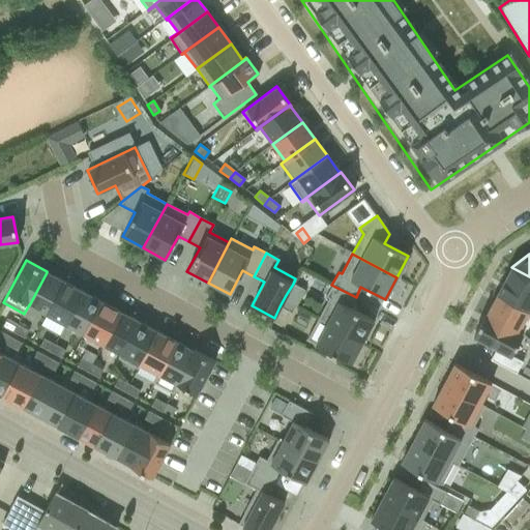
[(529,276),(511,267),(497,293),(529,311),(529,276)]
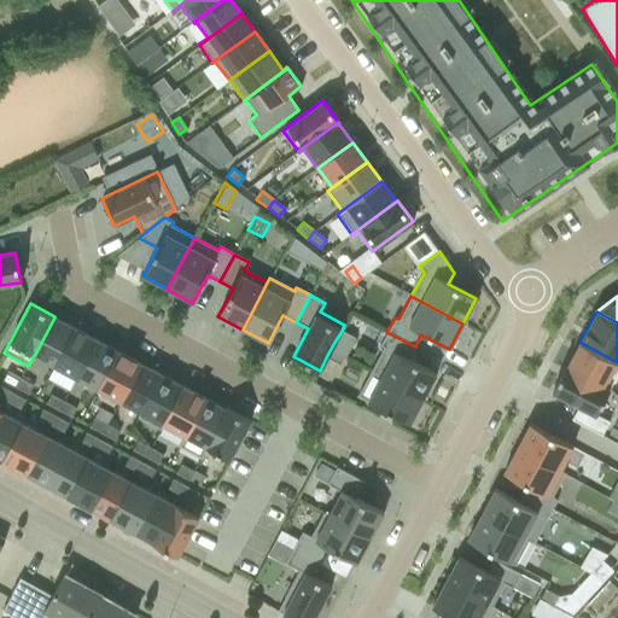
[(56,367),(76,328),(54,318),(34,356),(54,367),(56,367)]
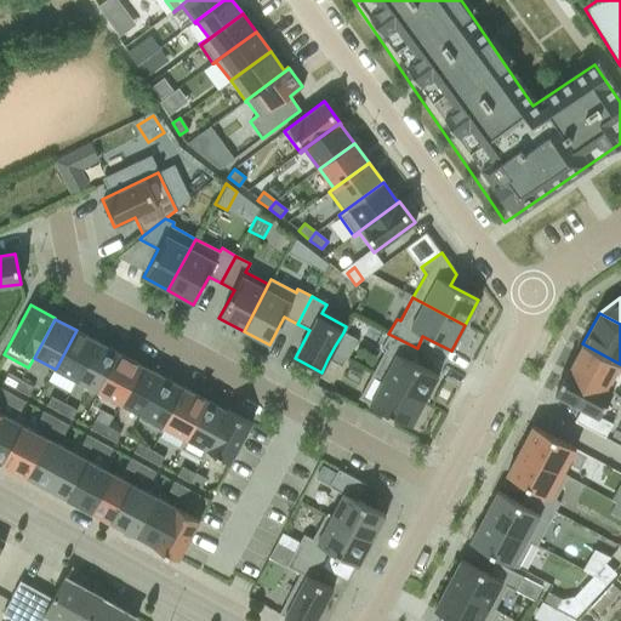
[(77,380),(97,342),(77,330),(56,369),(75,380),(77,380)]
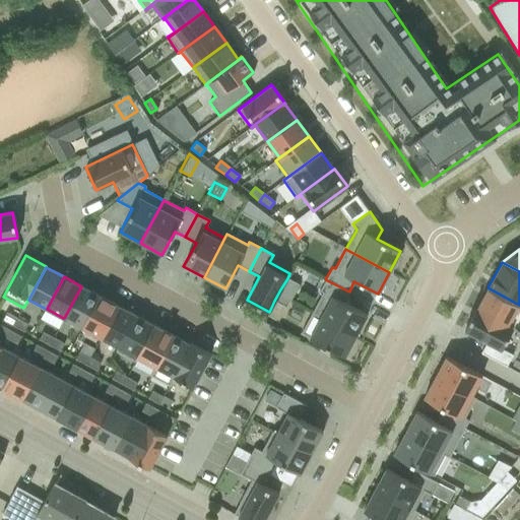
[(287,279),(275,302),(286,308),(299,285),(287,279)]
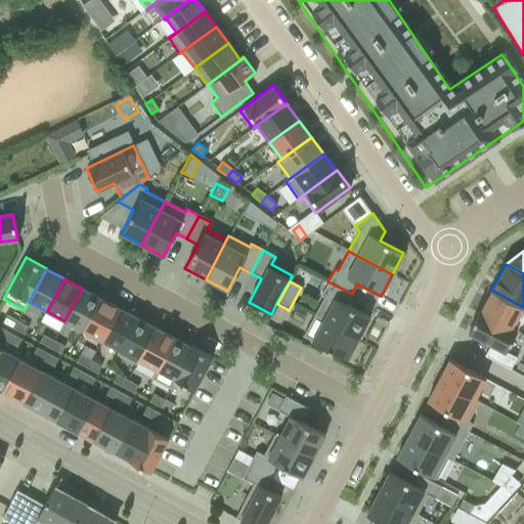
[(357,339),(369,317),(347,305),(352,294),(328,281),(321,293),(324,295),(313,315),(357,339)]
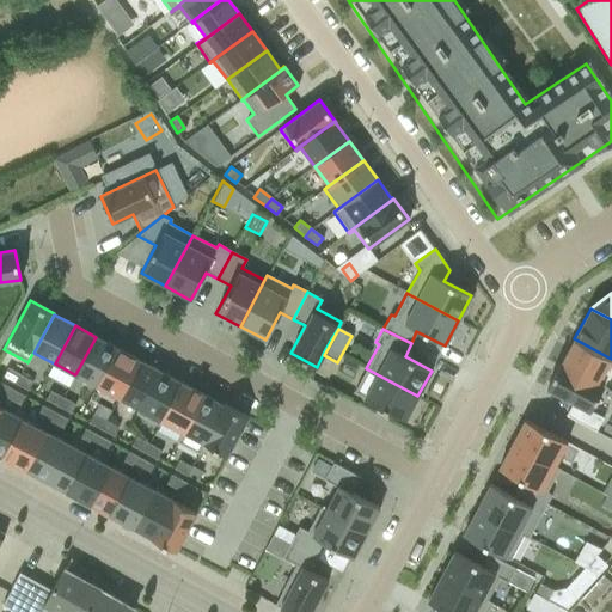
[(97,386),(117,348),(96,337),(75,374),(96,386),(97,386)]
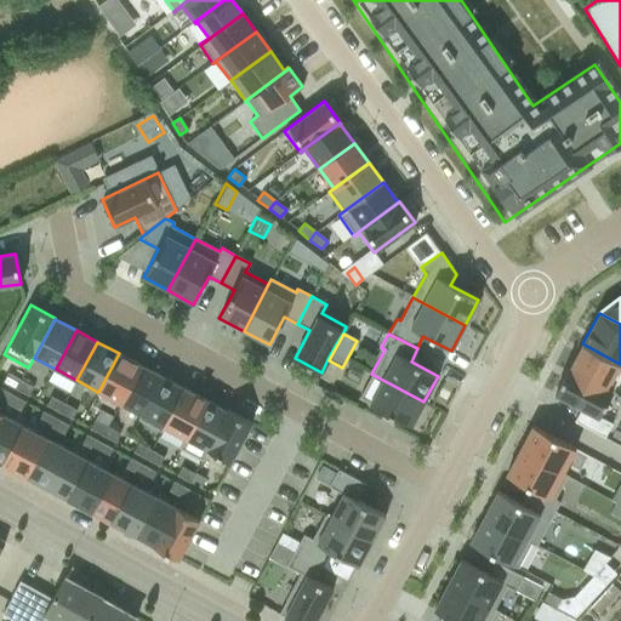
[(569,368),(568,369),(611,392),(620,374),(620,364),(582,343),(577,354),(569,368)]
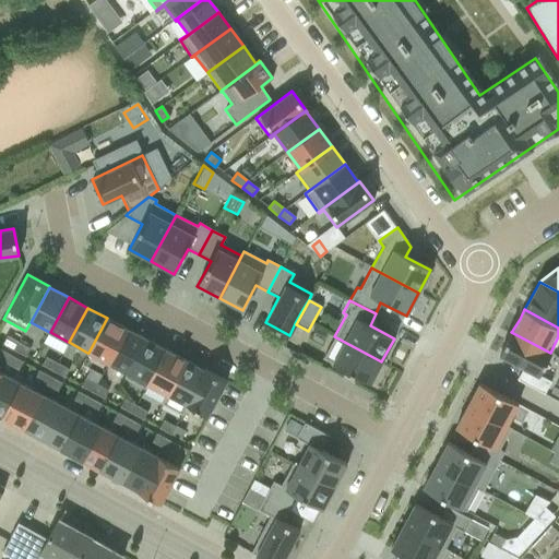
[(107,363),(126,329),(107,318),(88,353),(107,363)]
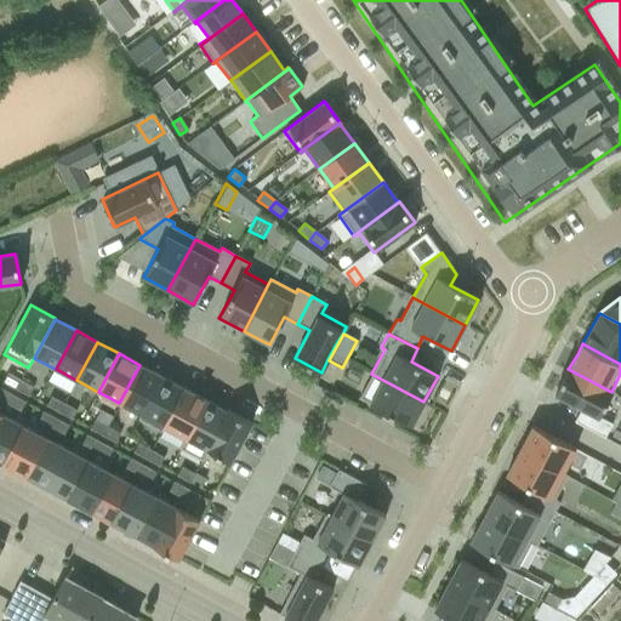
[(141,415),(161,376),(140,365),(119,403),(141,415)]
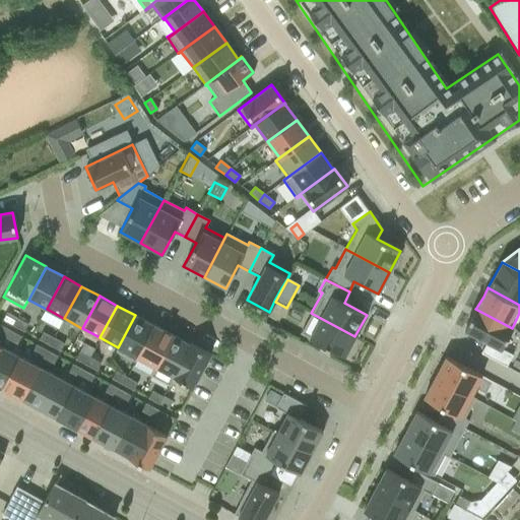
[(475,309),(464,330),(486,342),(480,352),(506,367),(512,354),(501,348),(509,335),(512,328),(475,309)]
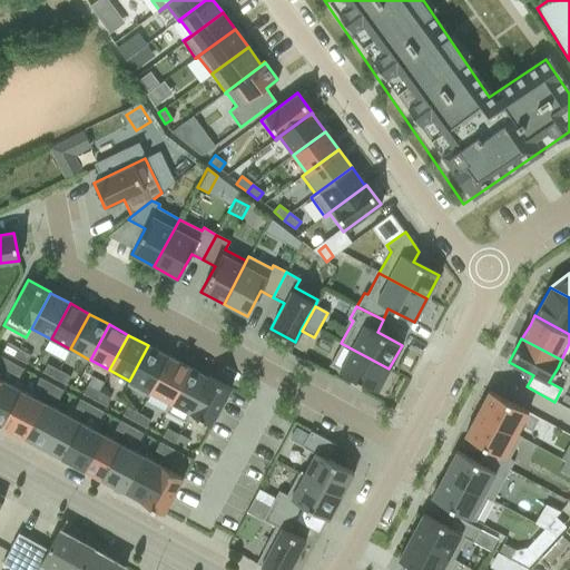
[(15,356),(19,349),(7,342),(2,351),(15,356)]
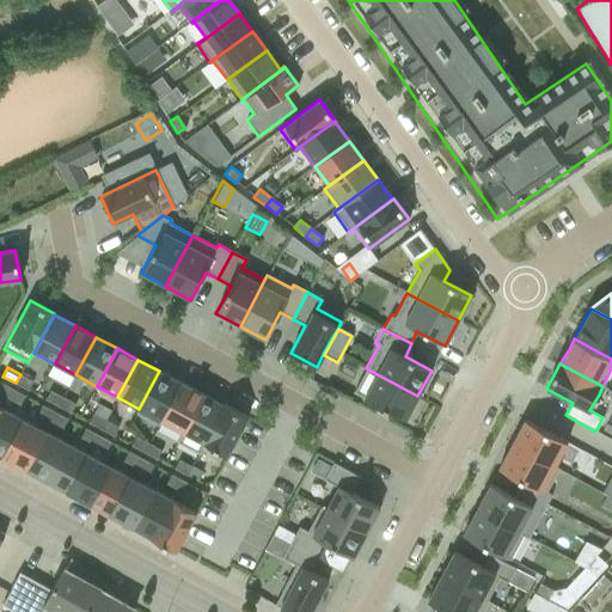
[(417,396),(366,368),(354,392),(404,420),(417,396)]
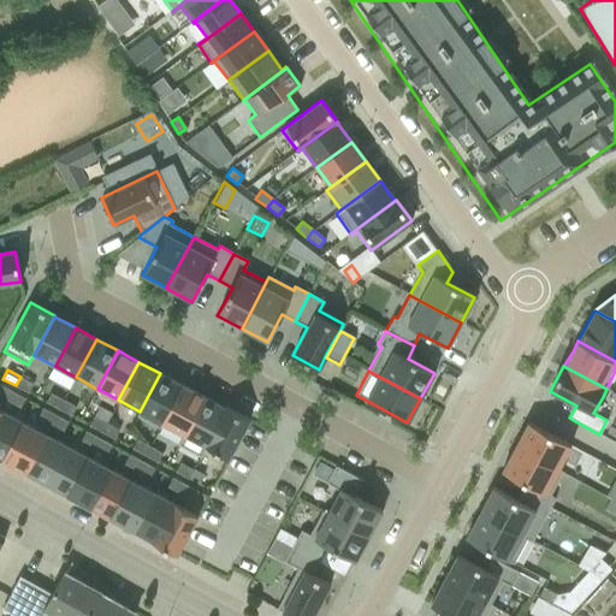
[(164,424),(184,386),(160,373),(140,412),(136,416),(160,430),(164,424)]
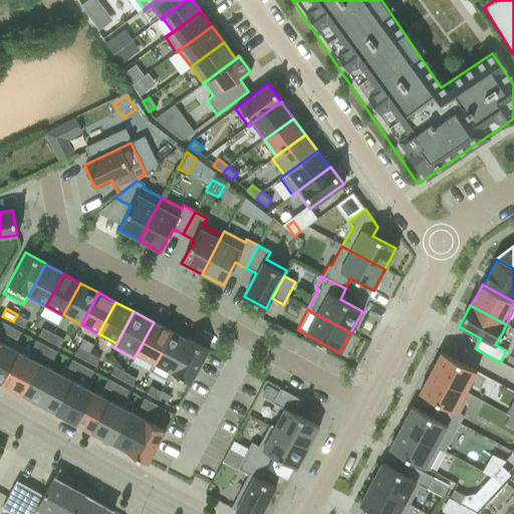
[(27,320),(17,314),(13,321),(23,327),(27,320)]
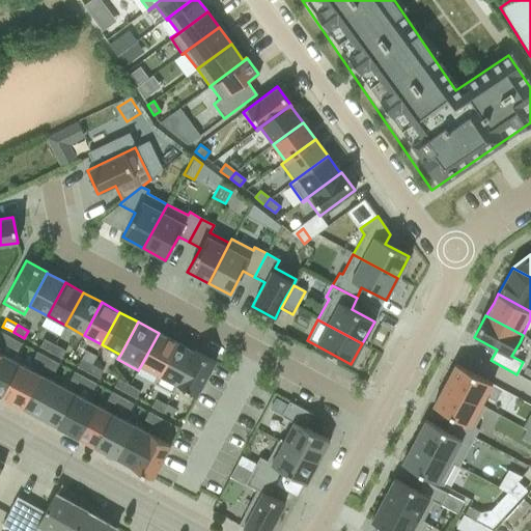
[(0,341),(6,345),(10,338),(0,332),(0,341)]
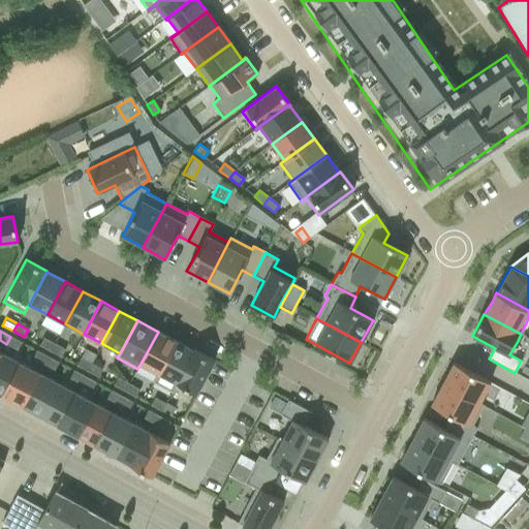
[(157,373),(175,340),(158,332),(141,364),(157,373)]
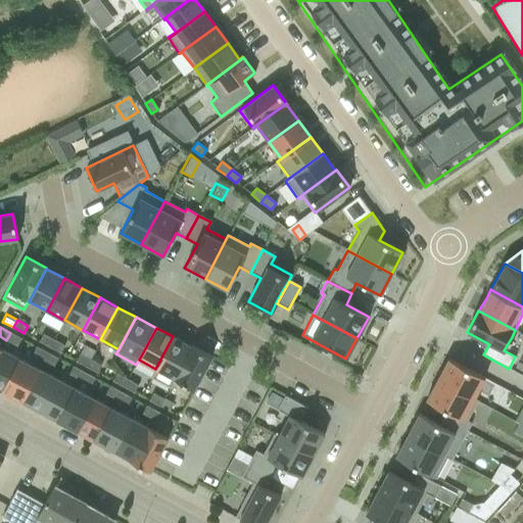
[(16,345),(20,338),(10,333),(6,340),(16,345)]
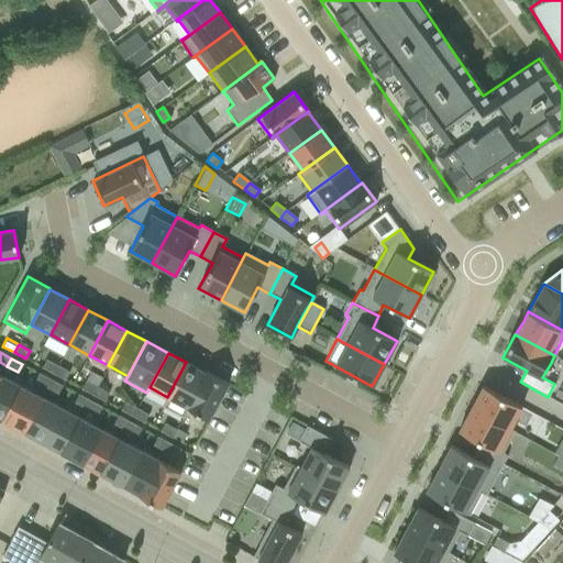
[(53,374),(57,365),(46,360),(42,367),(53,374)]
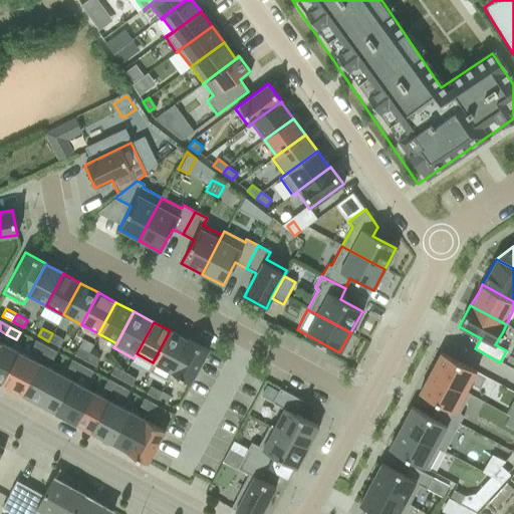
[(172,373),(190,340),(188,339),(187,339),(170,330),(153,362),(148,370),(168,381),(172,373)]
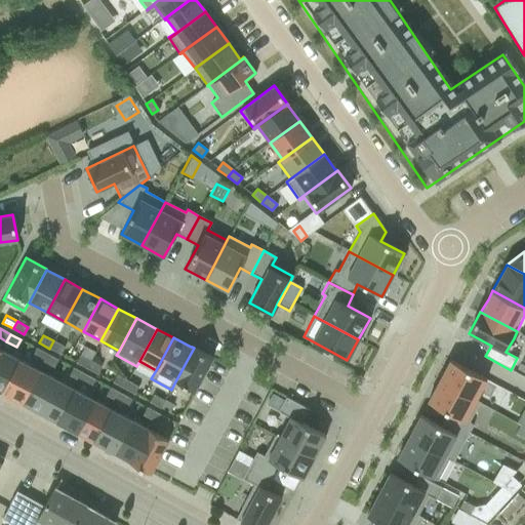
[(61,354),(65,347),(53,340),(49,349),(61,354)]
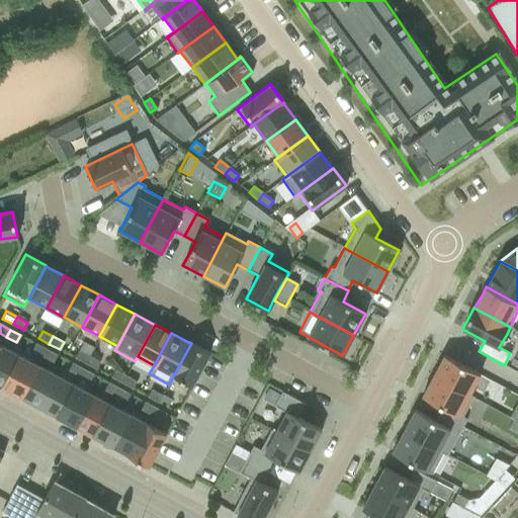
[(42,356),(47,349),(35,343),(31,350),(42,356)]
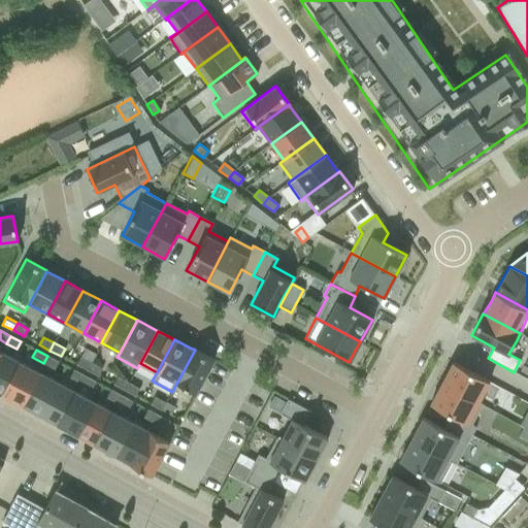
[(195,393),(213,360),(195,350),(176,384),(195,393)]
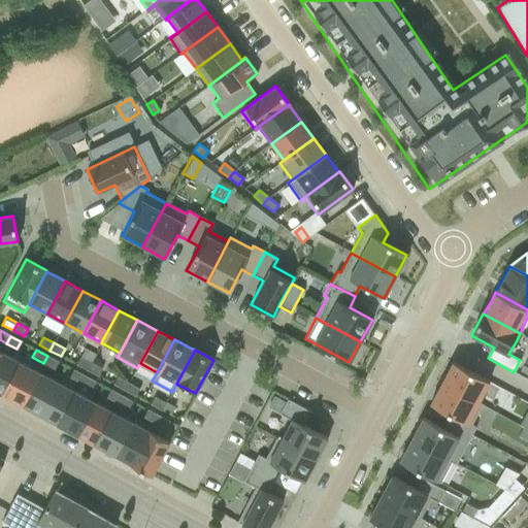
[(0,394),(2,395),(20,362),(4,354),(0,361),(0,394)]
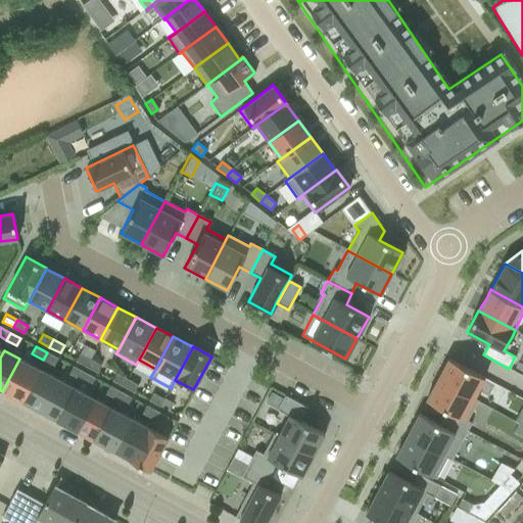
[(53,366),(57,359),(47,352),(43,360),(53,366)]
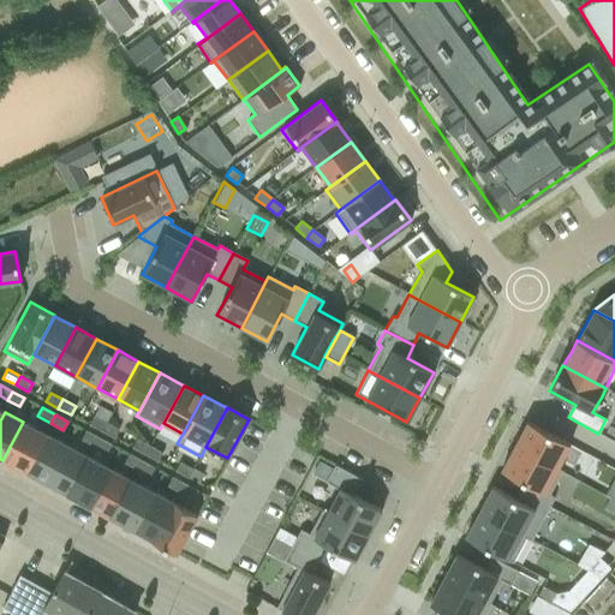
[(101,431),(106,423),(93,416),(89,424),(101,431)]
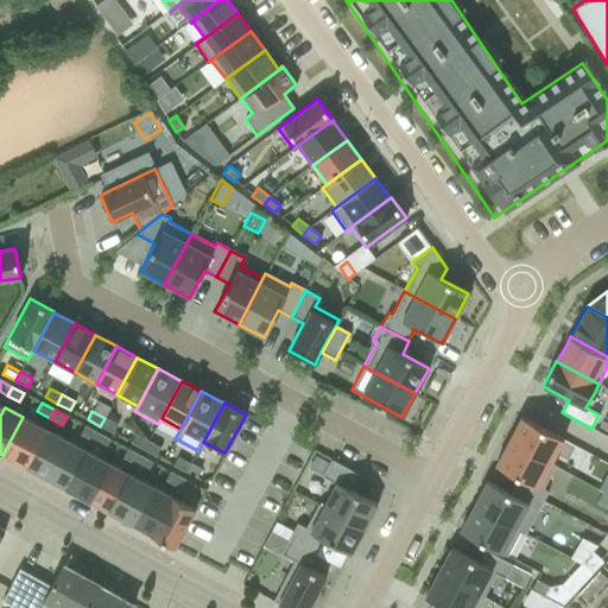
[(25,468),(45,430),(23,417),(2,455),(25,468)]
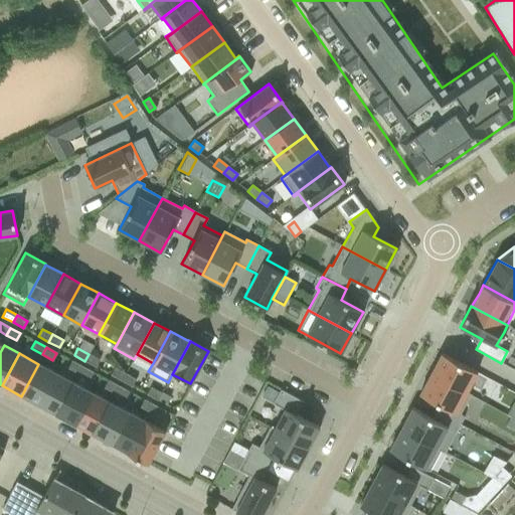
[(441,353),(431,374),(470,395),(471,394),(466,391),(477,372),(441,353)]
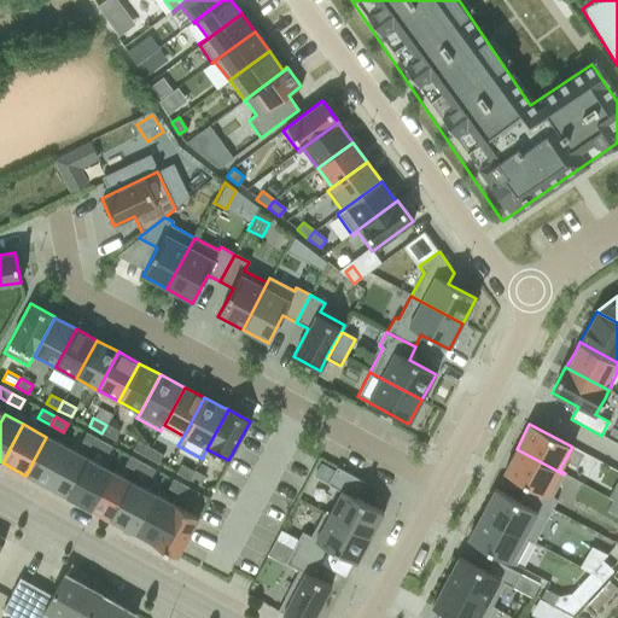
[(115,441),(120,432),(106,425),(101,433),(115,441)]
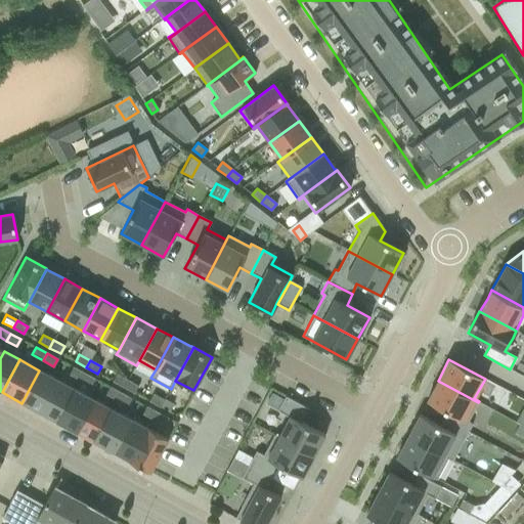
[(80,381),(84,373),(73,367),(69,375),(80,381)]
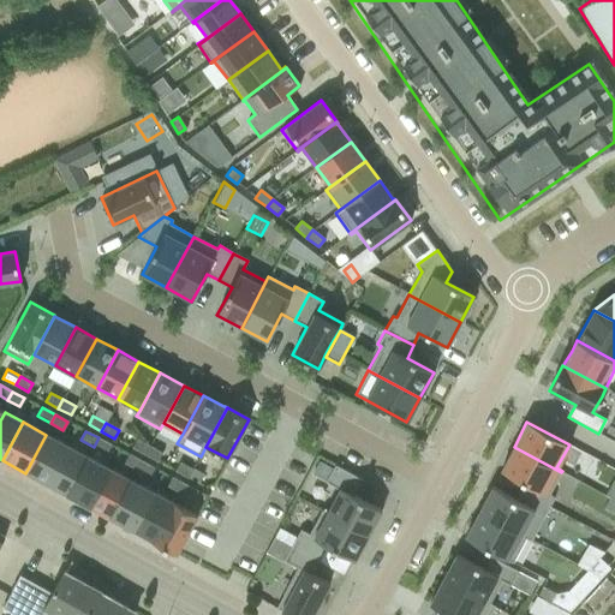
[(46,484),(66,446),(46,435),(25,473),(46,484)]
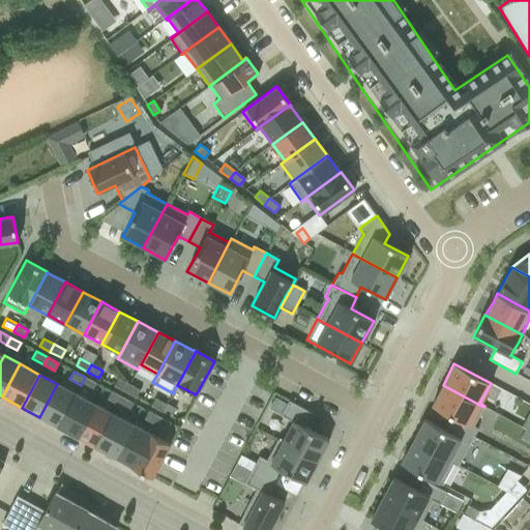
[(91,390),(95,383),(85,377),(81,385),(91,390)]
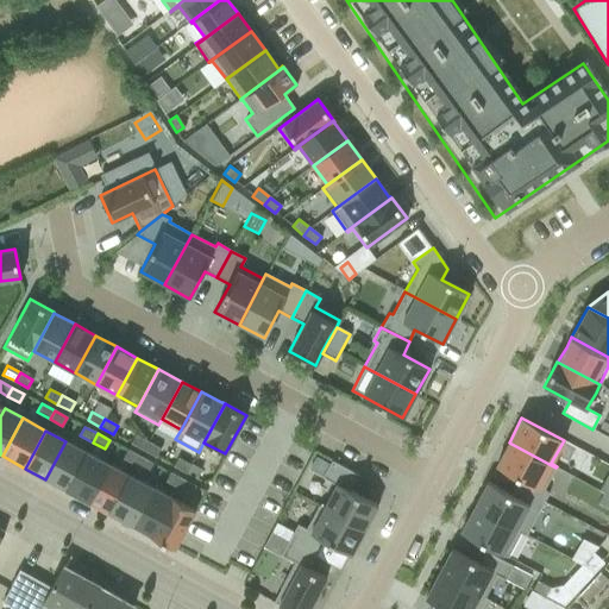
[(143,450),(148,441),(135,435),(131,444),(143,450)]
